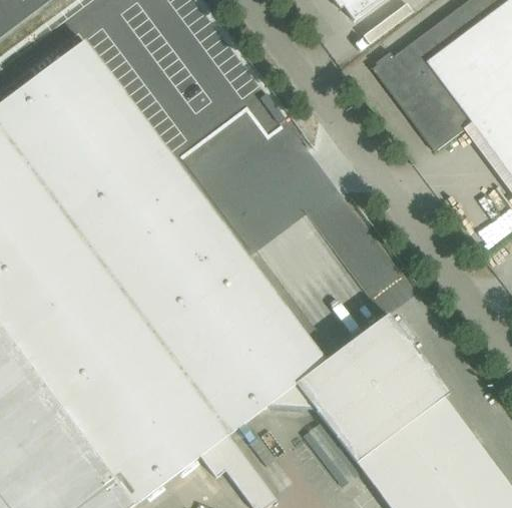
[(0,0),(0,35),(46,0),(0,0)]
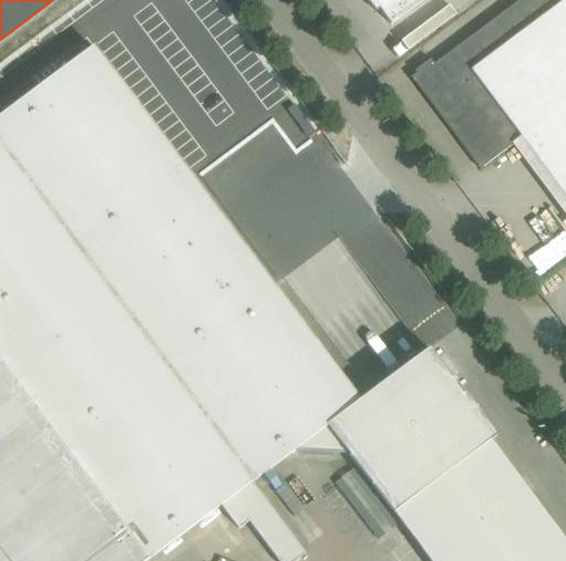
[(370,0),(376,7),(380,3),(391,19),(415,0),(370,0)]
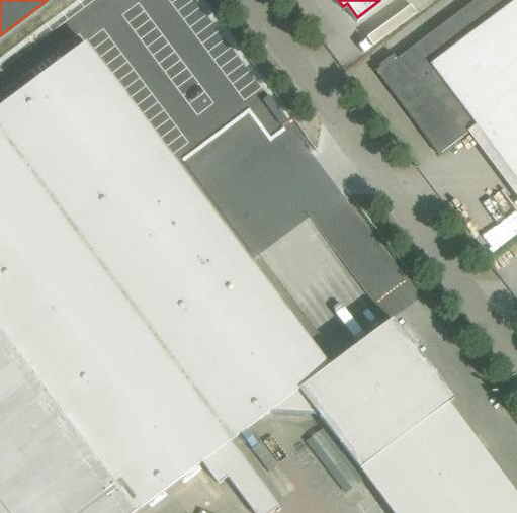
[(380,63),(375,66),(438,150),(477,121),(516,176),(516,0),(474,0),(400,57),(394,50),(378,61),(380,63)]
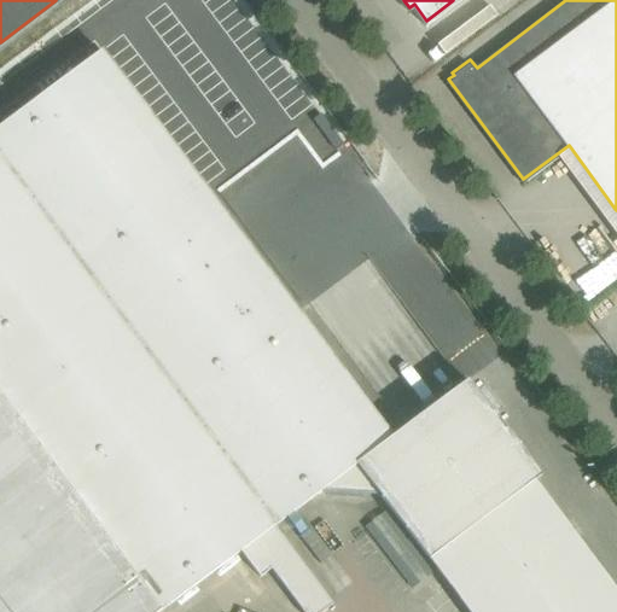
[(103,46),(0,122),(0,392),(159,607),(242,546),(261,572),(272,564),(307,611),(315,611),(333,599),(274,522),(322,485),(393,432),(103,46)]
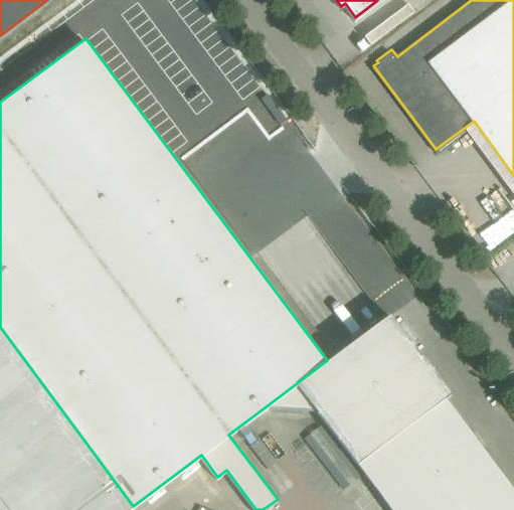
[(317,408),(392,509),(513,509),(513,489),(445,396),(451,392),(389,313),(327,360),(269,404),(317,408)]
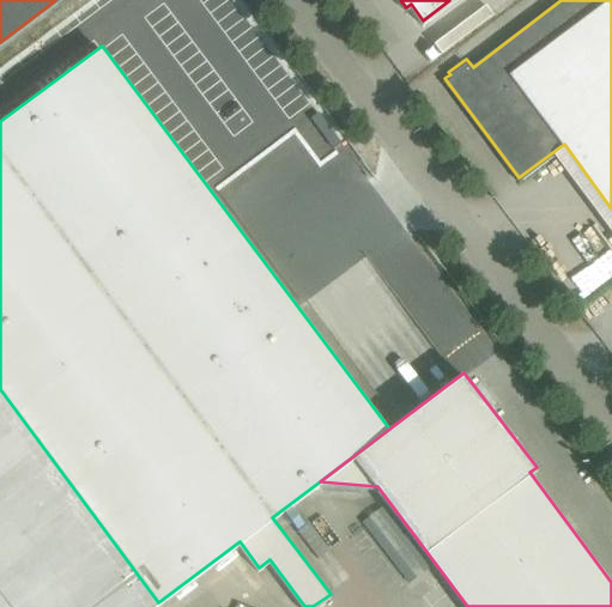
[(0,606),(151,606),(158,602),(0,389),(0,606)]
